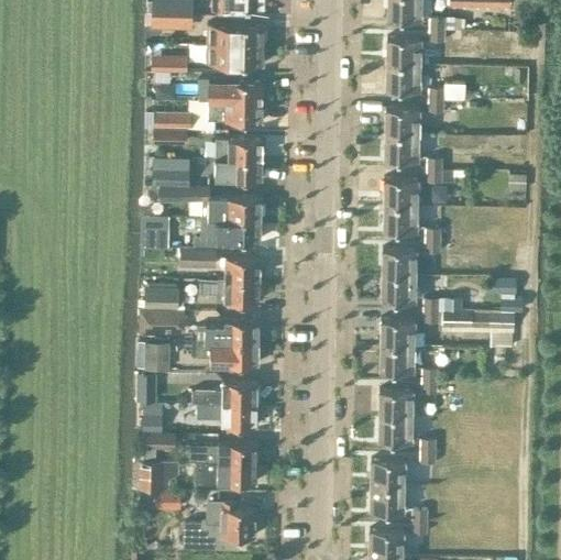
[(421,0),(388,0),(388,20),(421,20),(421,0)]
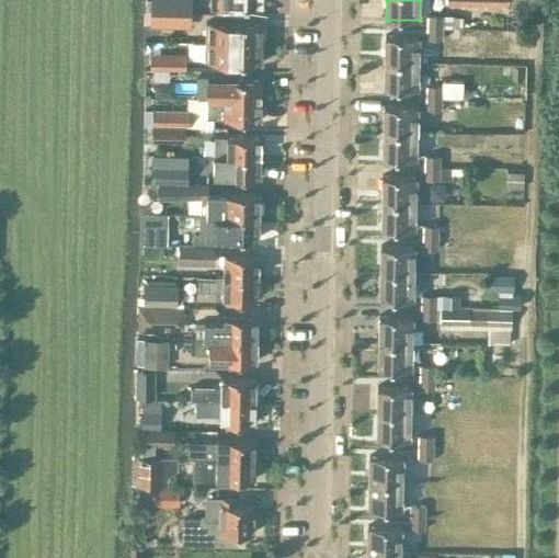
[(155,14),(191,15),(192,2),(155,2),(155,14)]
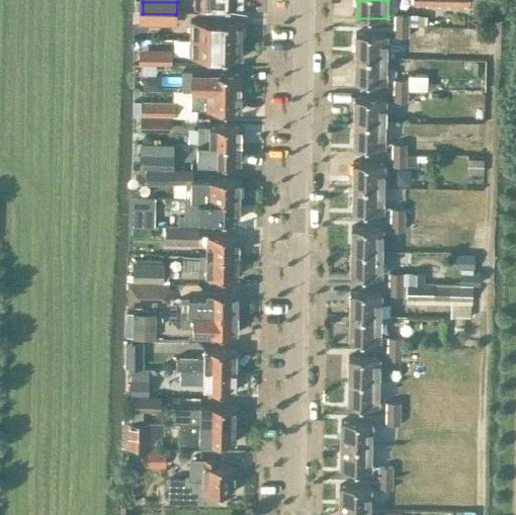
[(176,26),(176,14),(143,13),(143,25),(176,26)]
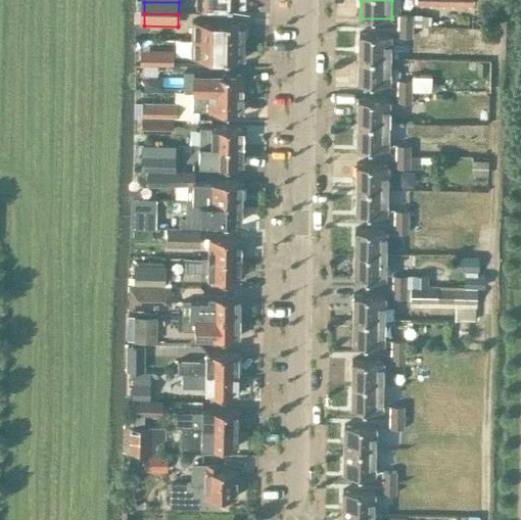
[(400,17),(399,29),(414,29),(415,29),(415,17),(400,17)]
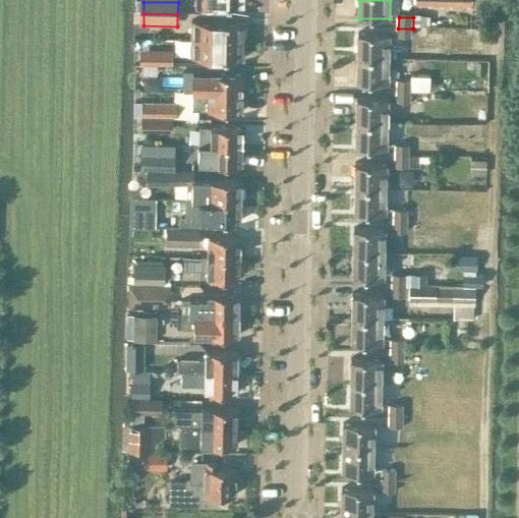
[(193,22),(193,42),(244,42),(245,23),(193,22)]
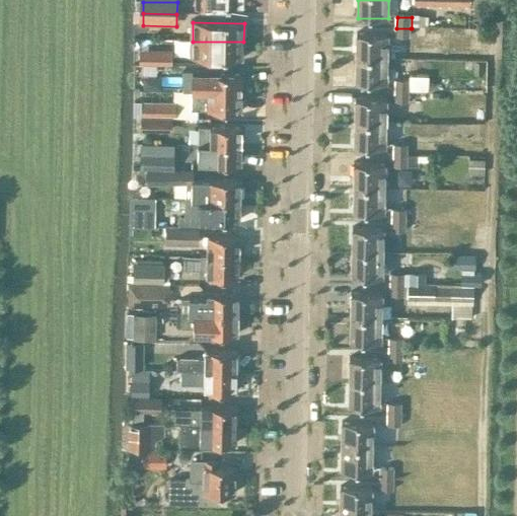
[(396,28),(396,39),(411,39),(428,39),(428,29),(412,28),(411,28),(396,28)]
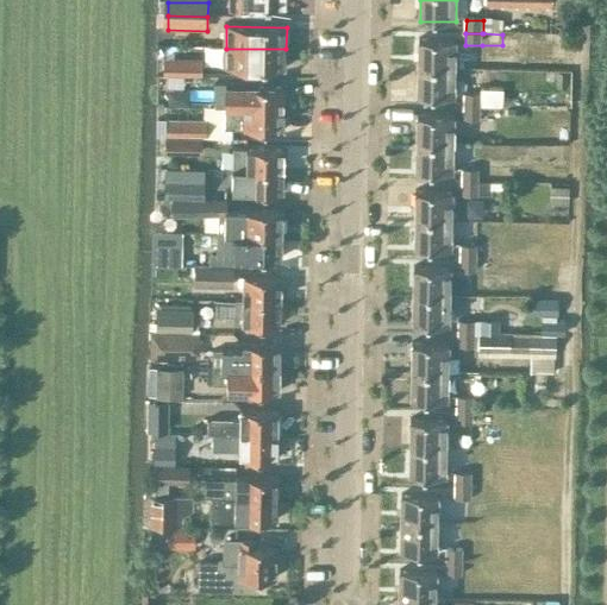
[(575,38),(548,38),(548,50),(555,50),(556,63),(567,62),(567,73),(574,73),(575,38)]
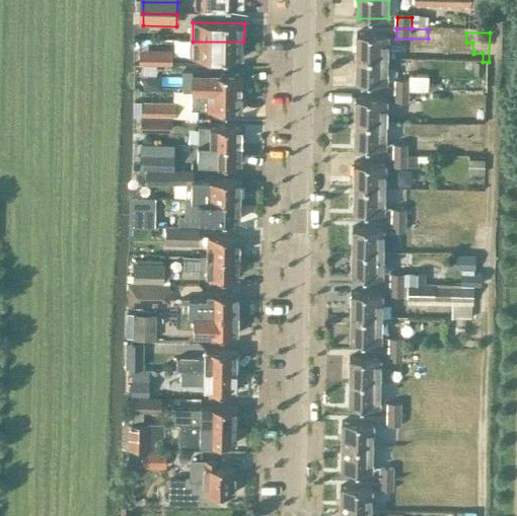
[(358,34),(357,59),(388,59),(388,35),(358,34)]
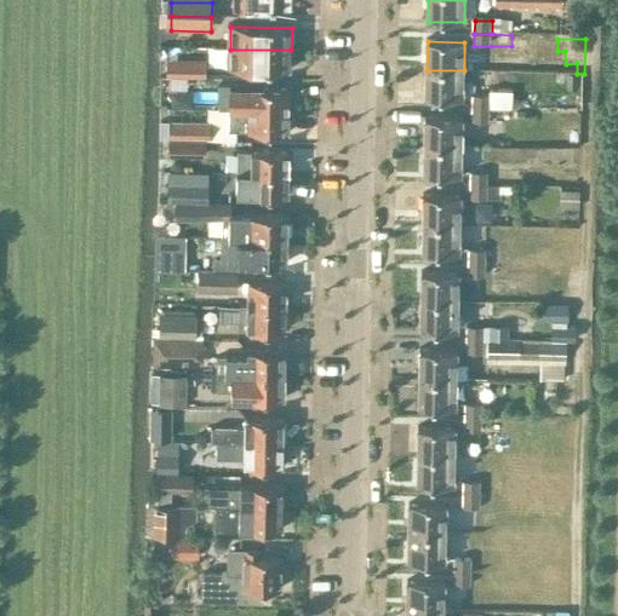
[(291,72),(291,50),(230,50),(229,72),(291,72)]
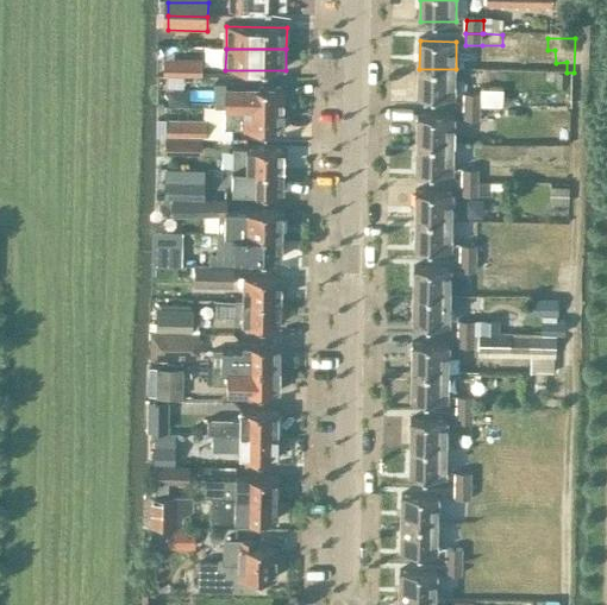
[(166,63),(166,77),(170,77),(189,77),(204,77),(205,63),(166,63)]
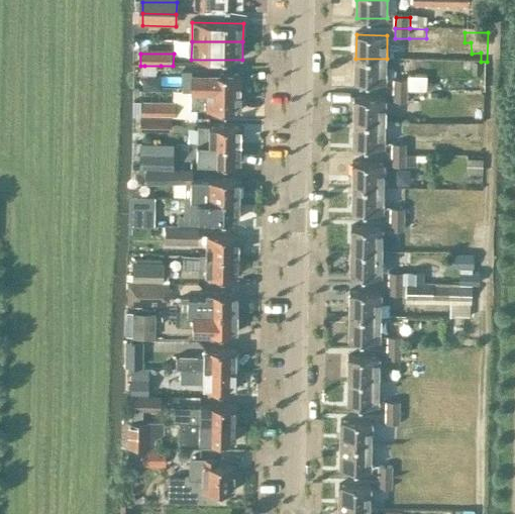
[(355,59),(355,83),(386,83),(387,59),(355,59)]
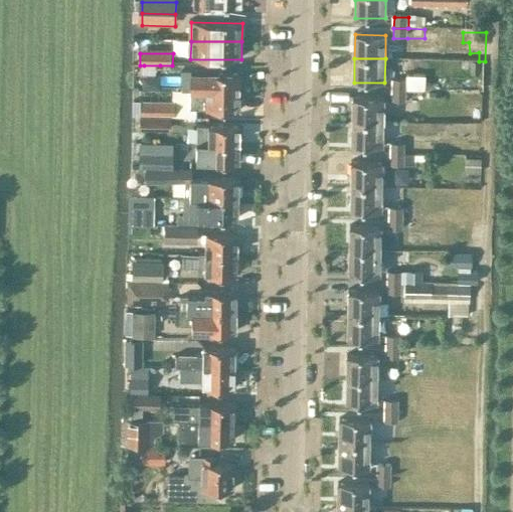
[(473,63),(473,76),(481,76),(481,63),(473,63)]
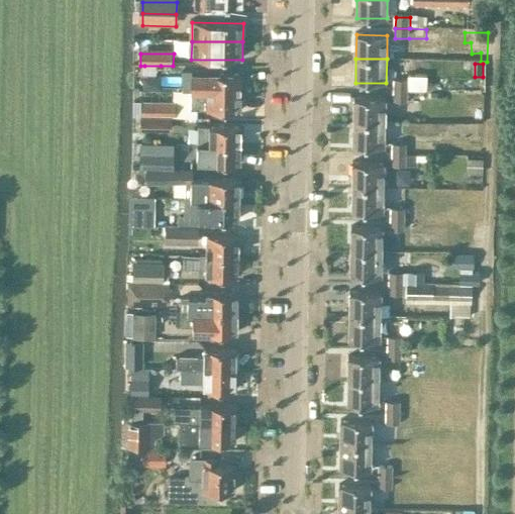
[(184,93),(192,93),(242,94),(242,76),(209,76),(209,74),(184,73),(184,93)]
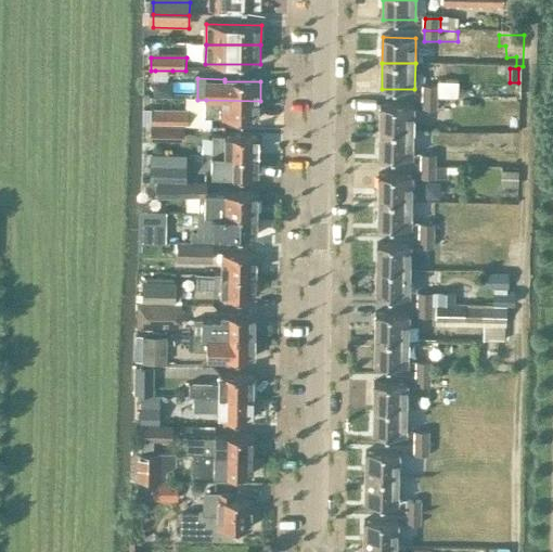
[(424,87),(423,98),(439,98),(460,98),(460,86),(438,85),(438,87),(424,87)]
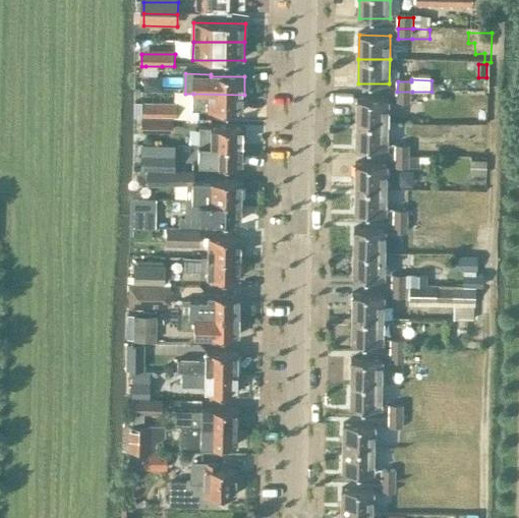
[(148,80),(148,93),(166,94),(166,80),(148,80)]
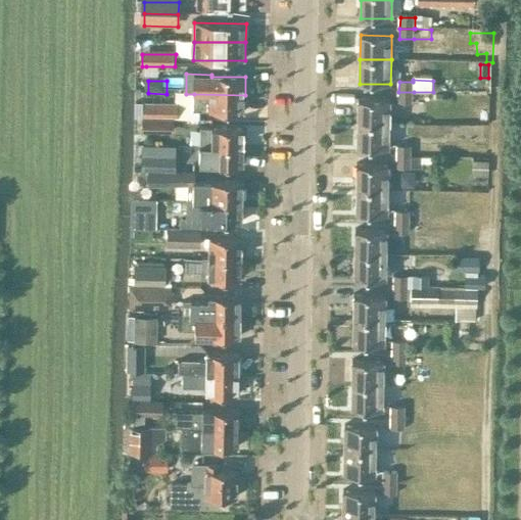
[(413,104),(414,92),(398,92),(398,104),(413,104)]
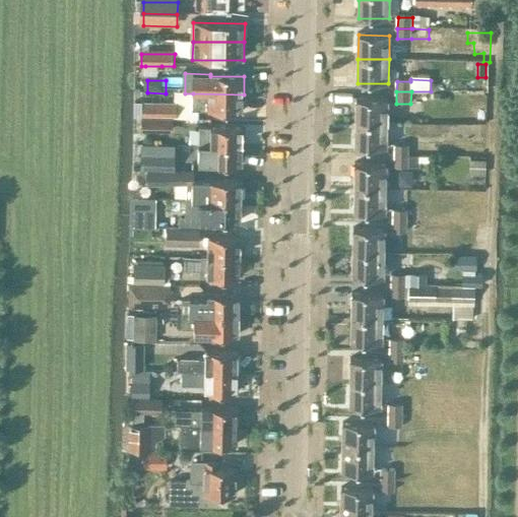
[(243,113),(244,94),(193,93),(192,112),(243,113)]
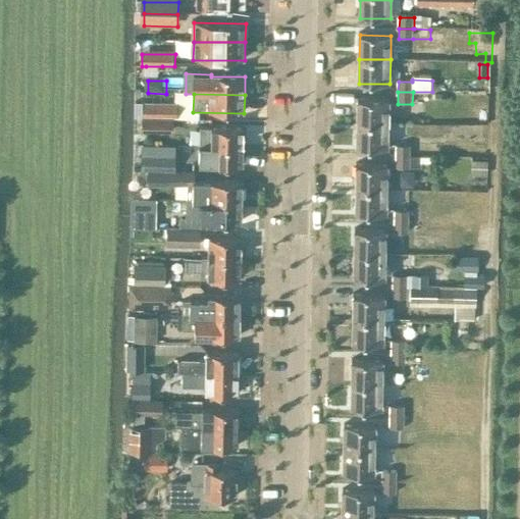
[(358,124),(388,125),(390,100),(359,100),(358,124)]
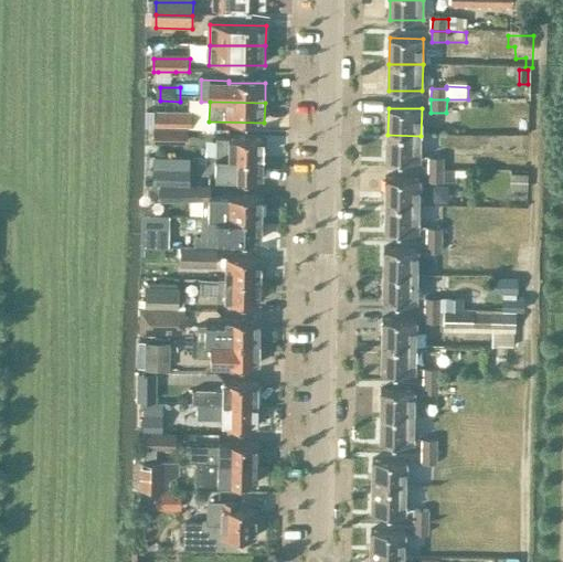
[(156,114),(156,119),(156,128),(191,129),(191,115),(156,114)]
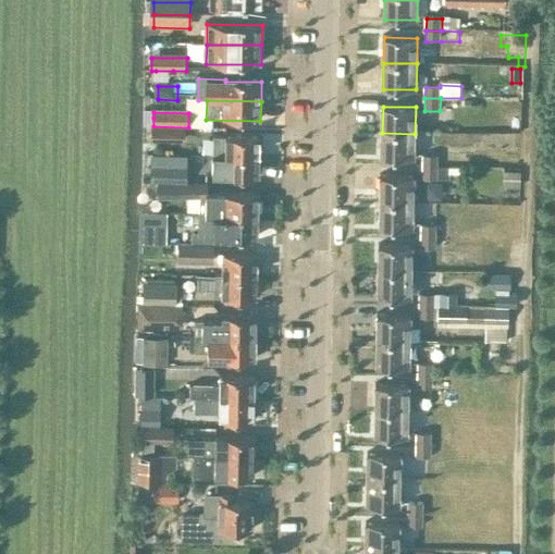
[(186,128),(153,127),(153,142),(186,143),(186,128)]
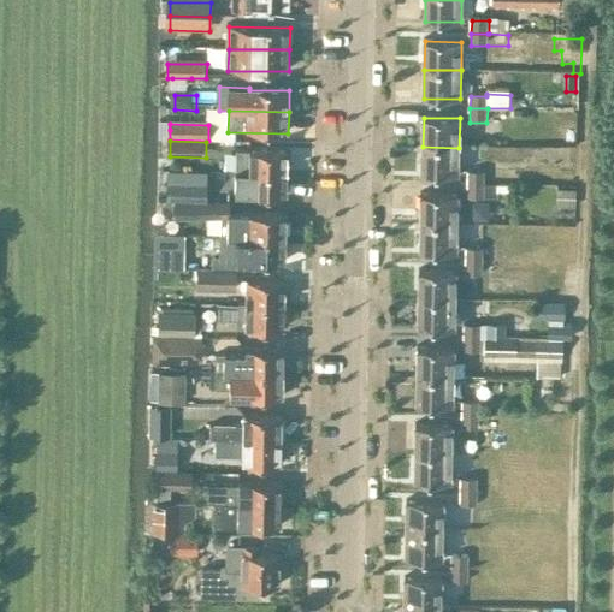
[(472,148),(459,148),(423,147),(423,176),(459,176),(459,161),(471,161),(472,148)]
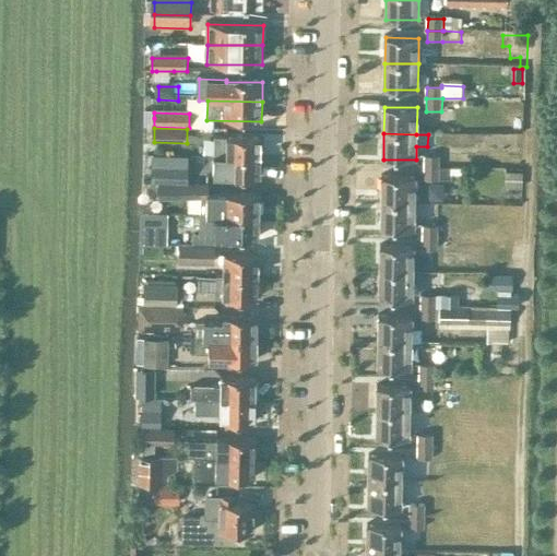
[(216,139),(215,157),(261,158),(261,139),(216,139)]
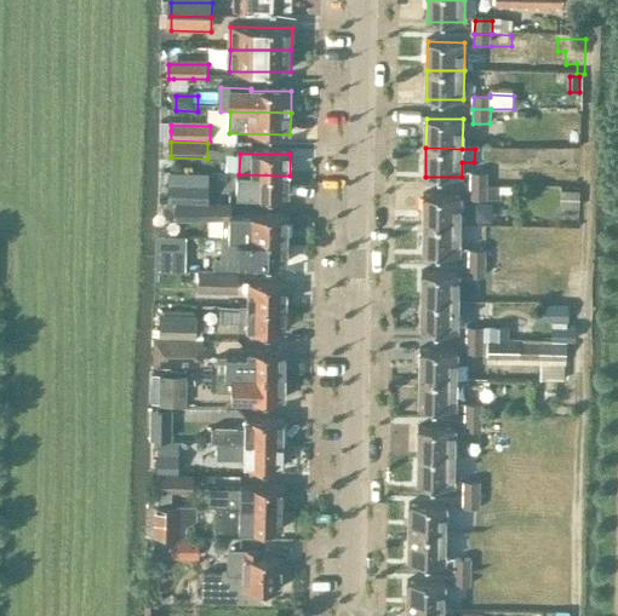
[(290,197),(290,176),(239,174),(239,197),(290,197)]
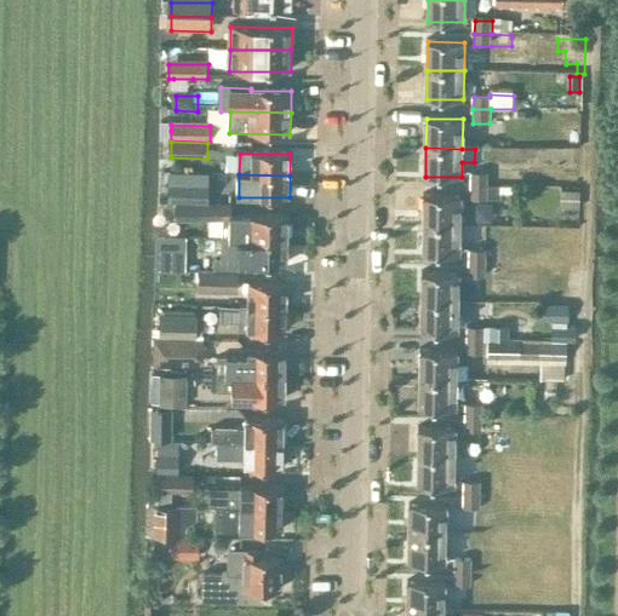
[(471,174),(471,188),(488,189),(488,174),(471,174)]
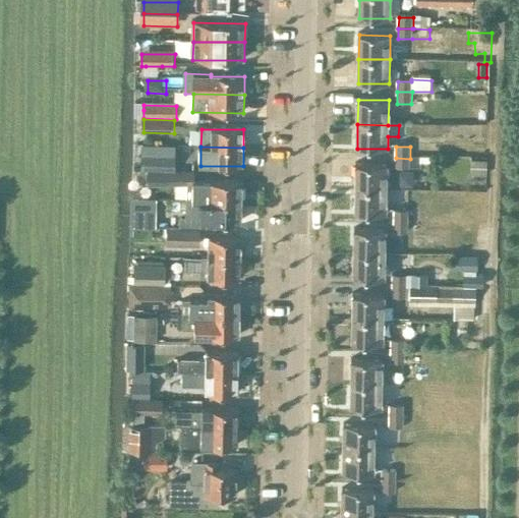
[(142,157),(142,171),(176,172),(177,158),(142,157)]
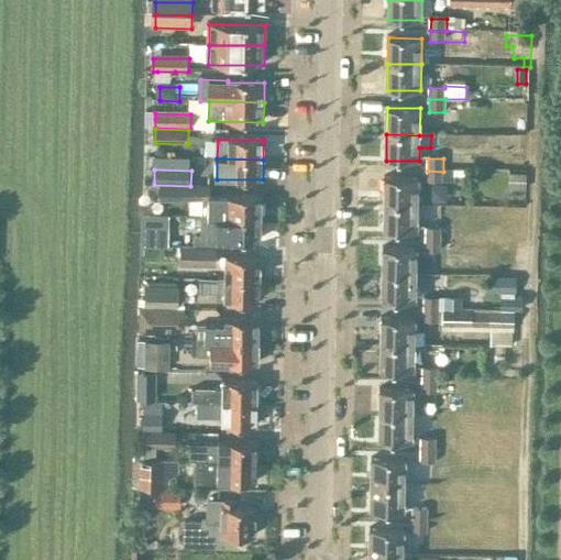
[(428,183),(443,183),(443,172),(428,171),(428,183)]
